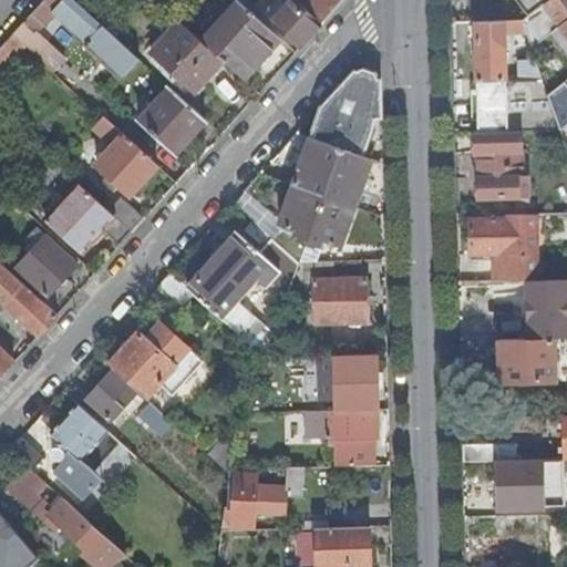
[(73,0),(47,0),(83,32),(95,19),(73,0)]
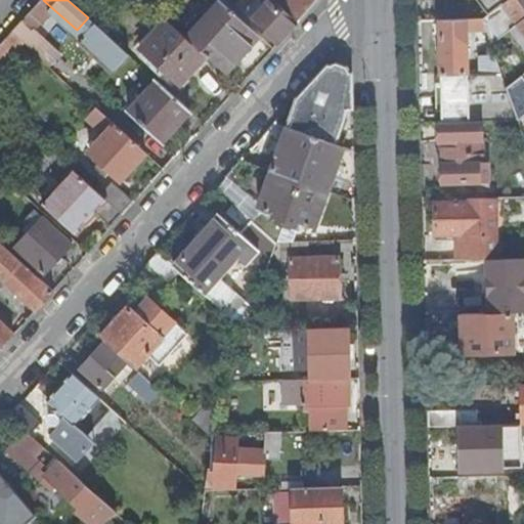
[(206,54),(226,73),(260,35),(221,0),(186,37),(206,54)]
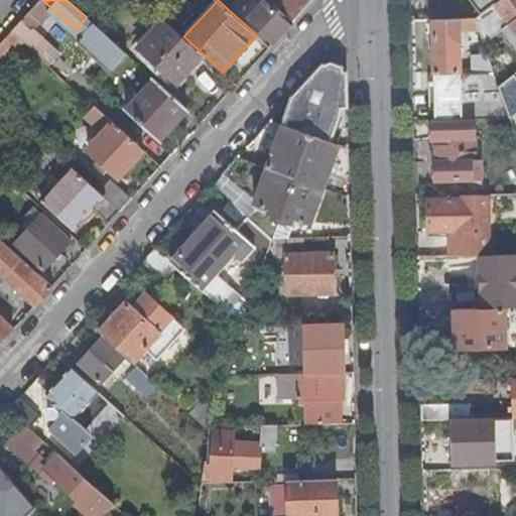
[(246,19),(272,43),(283,31),(293,21),(269,0),(258,0),(261,2),(246,19)]
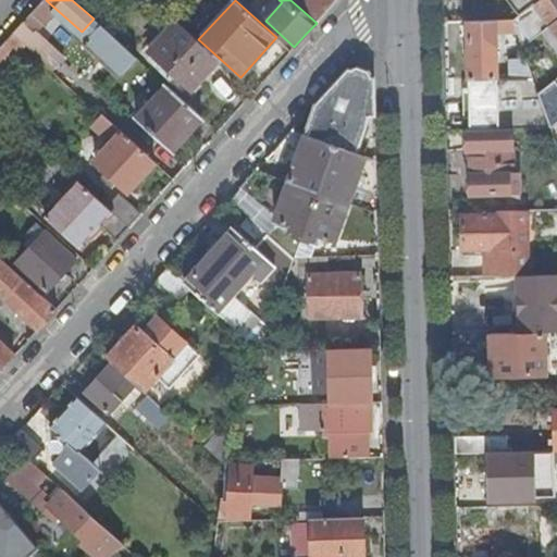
[(291,0),(317,23),(336,0),(291,0)]
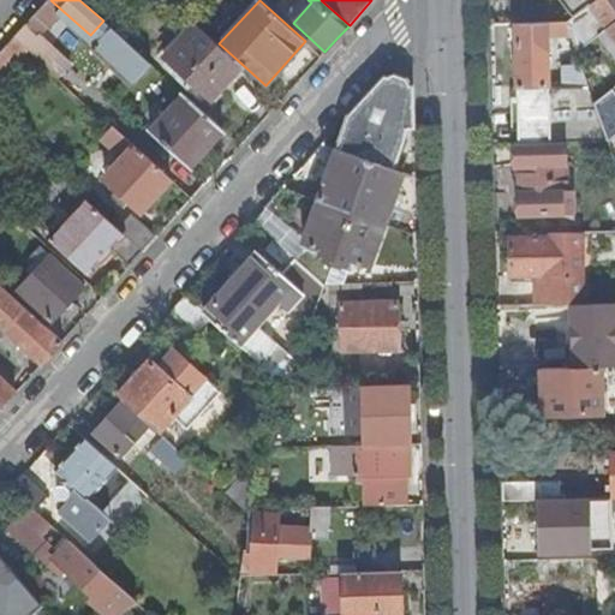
[(614,0),(595,0),(593,1),(567,23),(577,51),(605,27),(614,39),(614,0)]
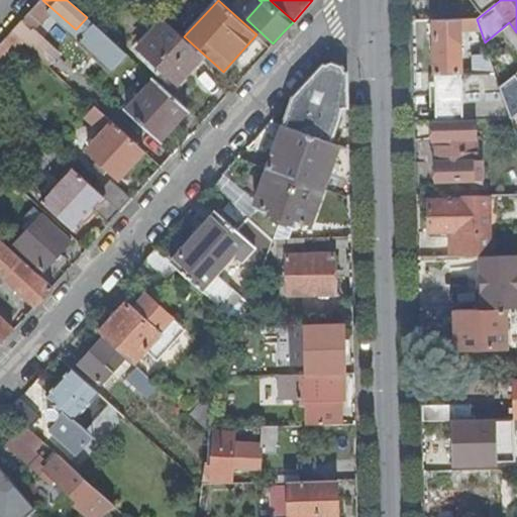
[(178,82),(203,54),(184,36),(164,18),(138,46),(178,82)]
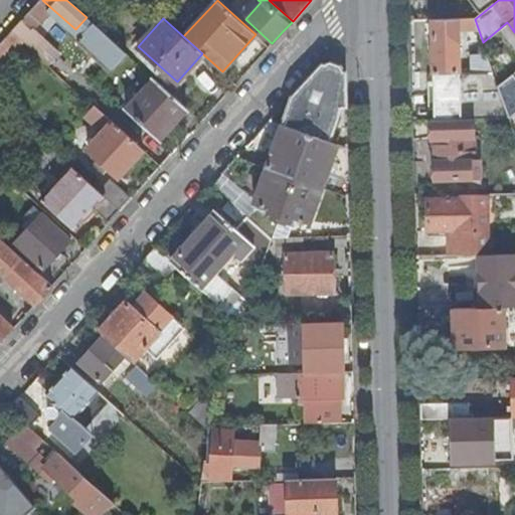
[(433,19),(431,19),(434,120),(473,119),(509,118),(498,84),(487,54),(471,54),(472,73),(461,73),(459,19),(458,19),(433,19)]
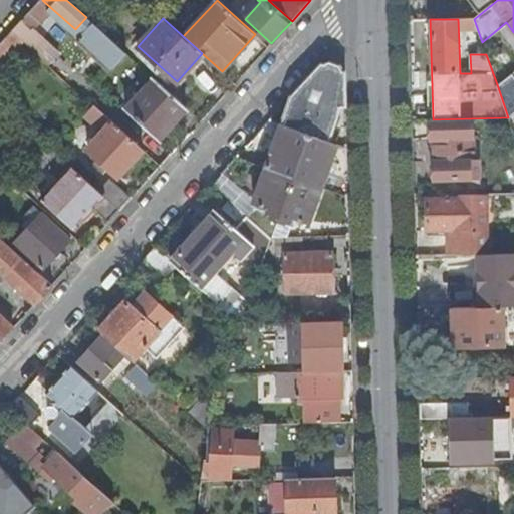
[(126,53),(91,22),(77,38),(111,69),(126,53)]
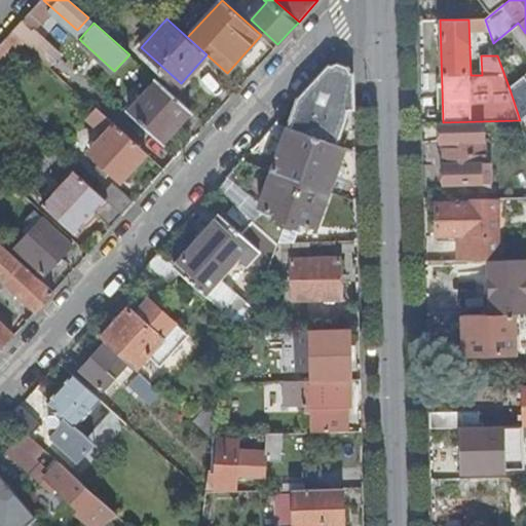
[(0,68),(24,41),(11,32),(0,44),(0,68)]
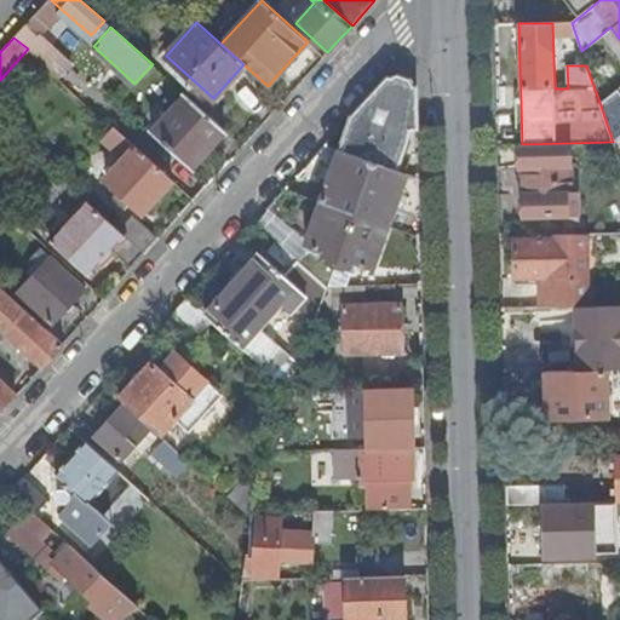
[(412,144),(419,145),(418,135),(418,127),(408,122),(413,110),(418,113),(417,91),(388,75),(366,99),(352,114),(339,150),(374,161),(401,172),(412,144)]
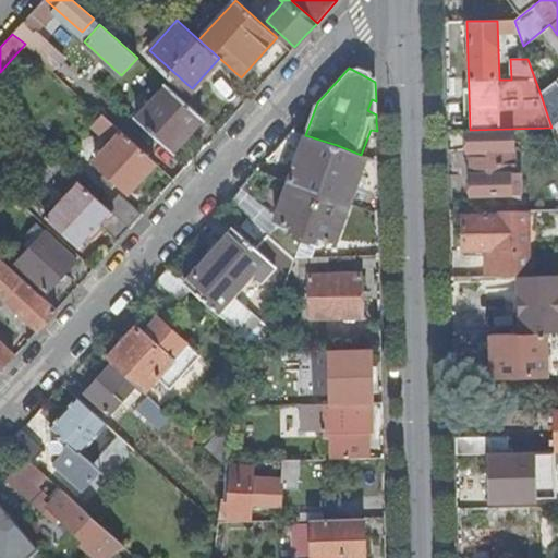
[(540,92),(552,128),(557,122),(557,82),(555,79),(540,92)]
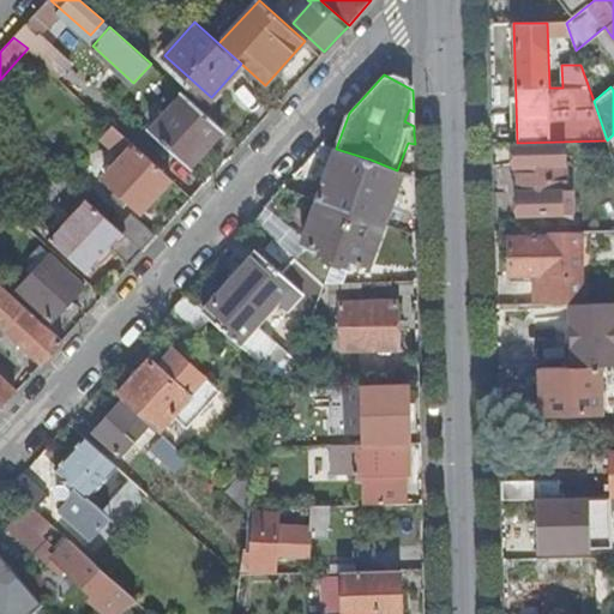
[(187,166),(222,127),(184,92),(150,131),(187,166)]
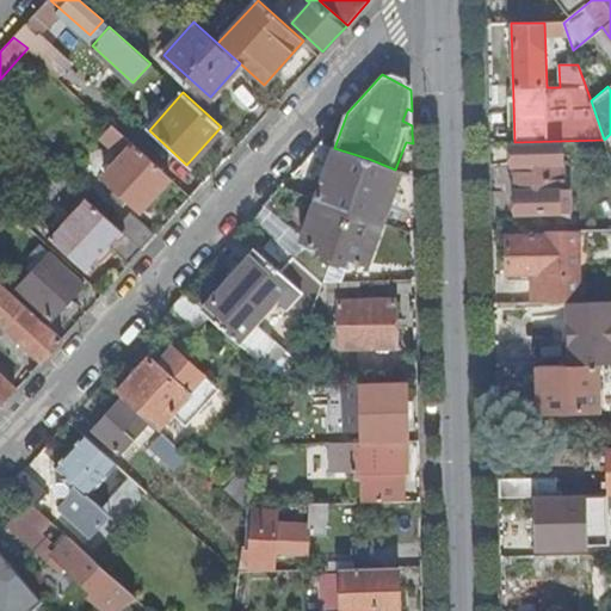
[(135,147),(119,133),(107,146),(122,158),(103,178),(139,210),(168,177),(135,147)]
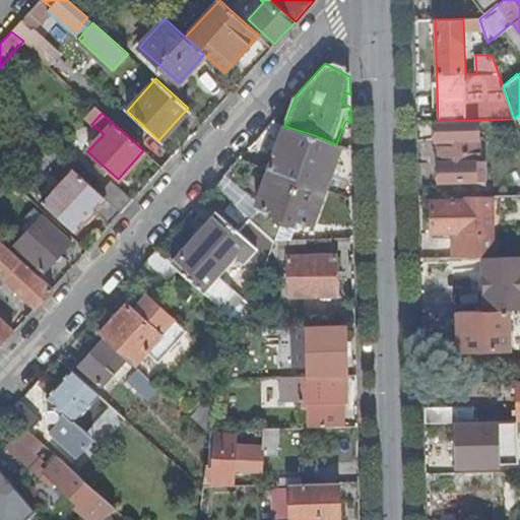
[(438,121),(435,121),(436,140),(438,140),(439,165),(473,164),(479,164),(477,120),(438,121)]
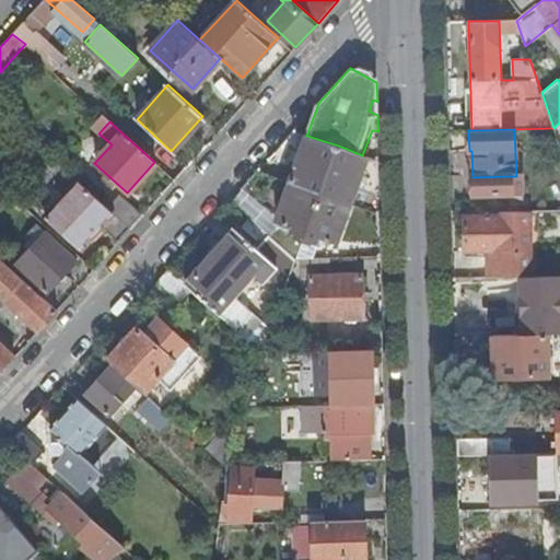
[(321,194),(338,146),(306,136),(289,183),(321,194)]
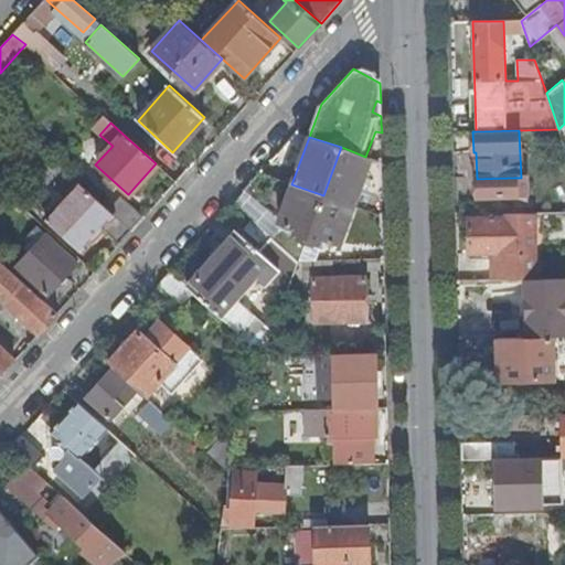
[(371,159),(365,157),(341,147),(323,195),(353,205),(371,159)]
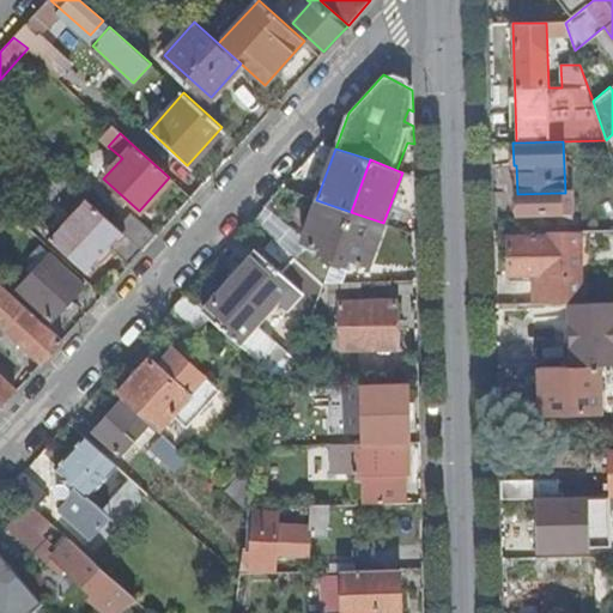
[(558,193),(517,194),(517,213),(559,212),(558,193)]
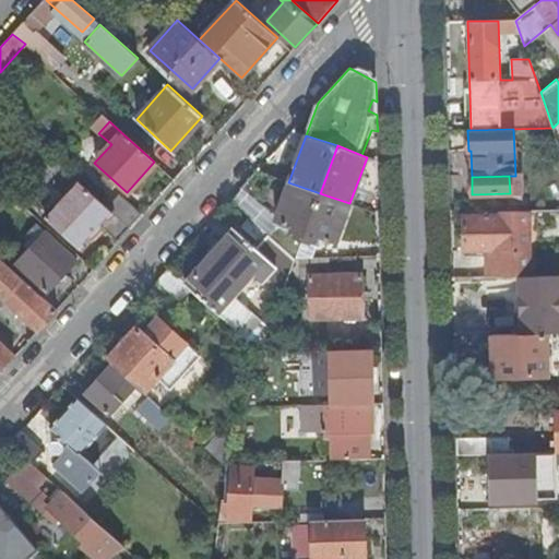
[(100,225),(118,241),(130,228),(105,206),(85,188),(78,181),(44,217),(79,249),(100,225)]
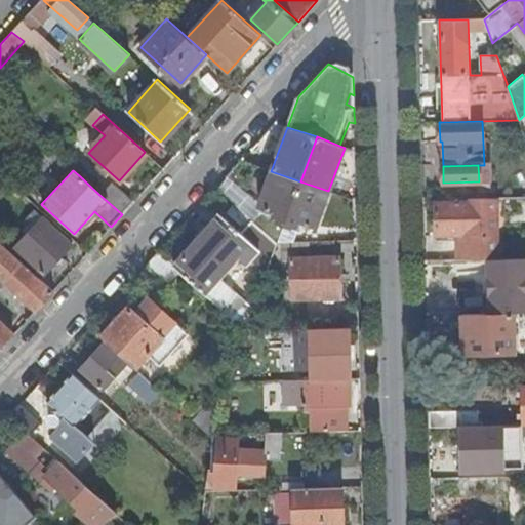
[(278,242),(285,224),(295,194),(300,182),(271,171),(268,182),(258,207),(274,212),(272,217),(260,213),(253,220),(278,242)]
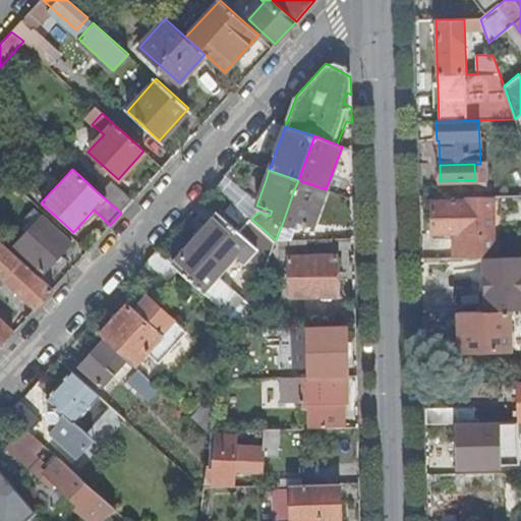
[(250,218),(251,219),(258,212),(270,216),(272,211),(256,206),(224,176),(215,185),(233,203),(250,218)]
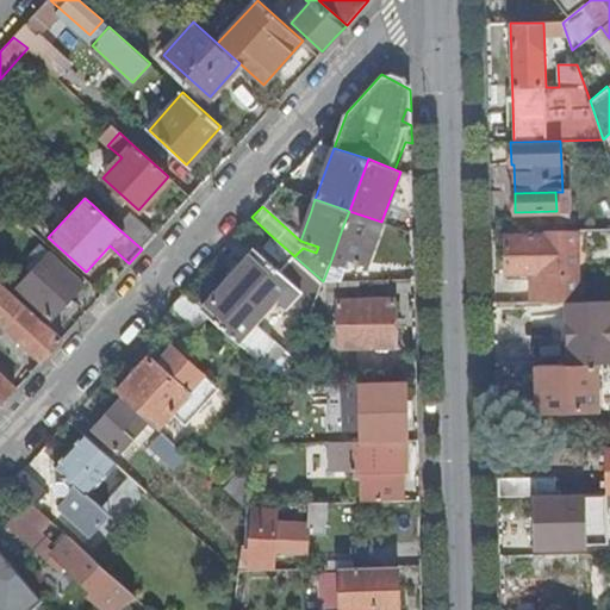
[(114,225),(142,249),(155,235),(130,210),(114,225)]
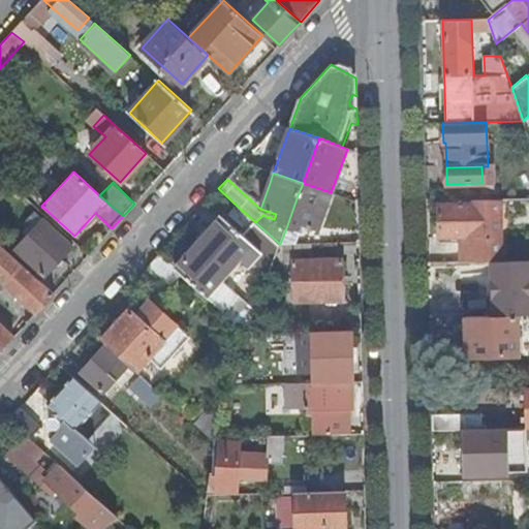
[(317,228),(331,192),(303,183),(298,195),(287,225),(299,229),(302,222),(317,228)]
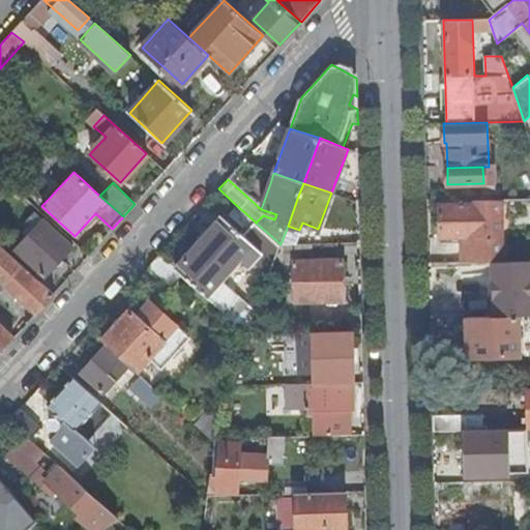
[(501,201),(473,201),(473,204),(439,204),(440,238),(466,238),(466,263),(491,263),(502,263),(501,201)]
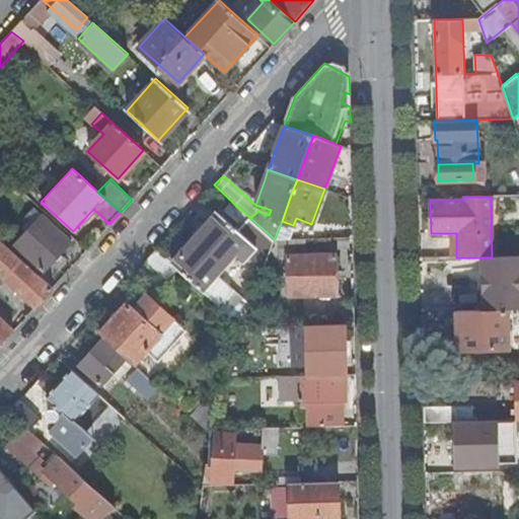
[(249,217),(232,202),(224,210),(241,226),(249,217)]
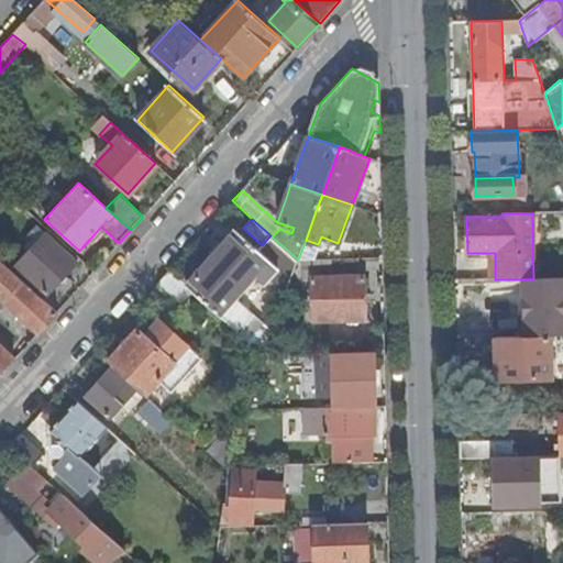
[(235,229),(186,285),(189,288),(236,331),(252,315),(234,298),(256,274),(265,282),(268,278),(278,267),(258,249),(235,229)]
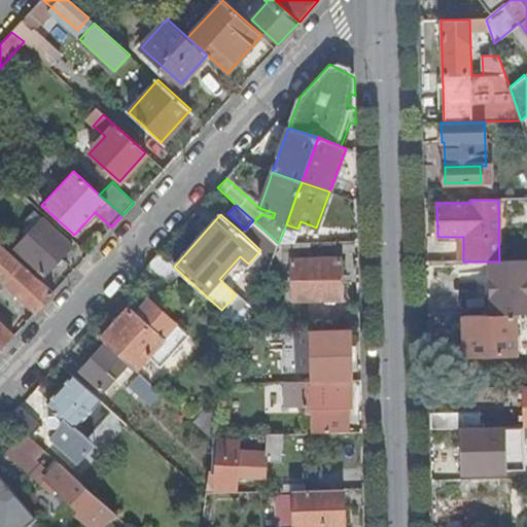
[(43,219),(14,249),(44,276),(71,245),(43,219)]
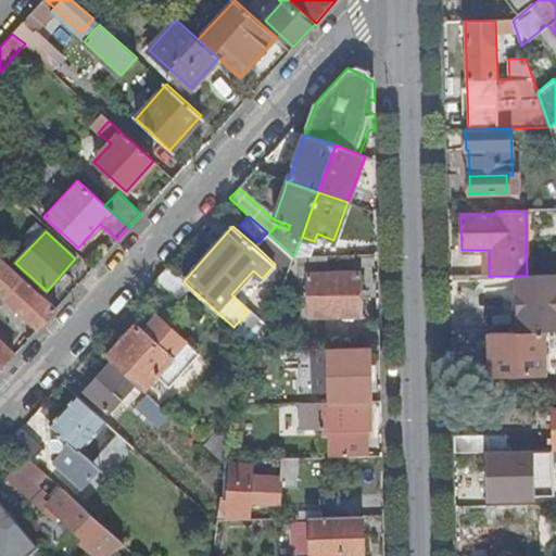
[(291,264),(294,256),(268,234),(267,232),(258,242),(255,245),(275,264),(265,275),(282,289),(287,275),(291,264)]
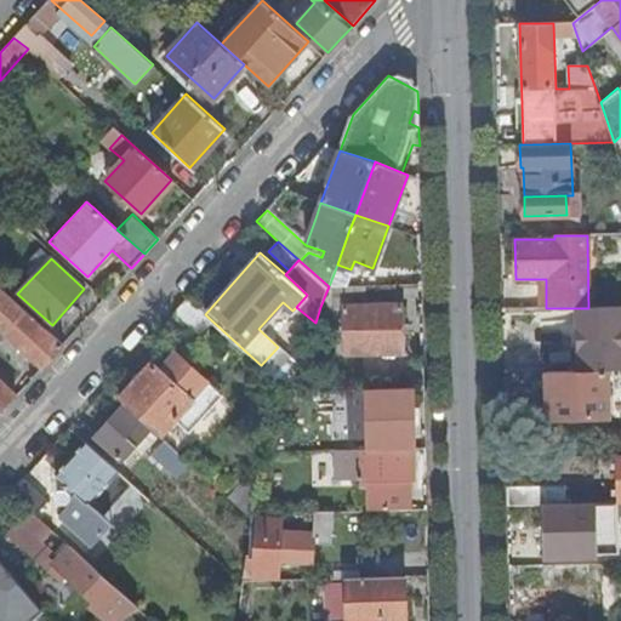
[(0,286),(0,329),(43,366),(63,345),(4,290),(0,286)]
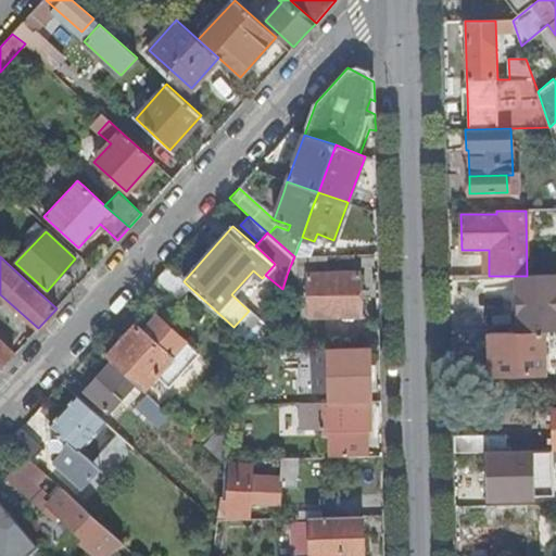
[(327,275),(327,256),(294,256),(291,264),(287,275),(307,275),(327,275)]
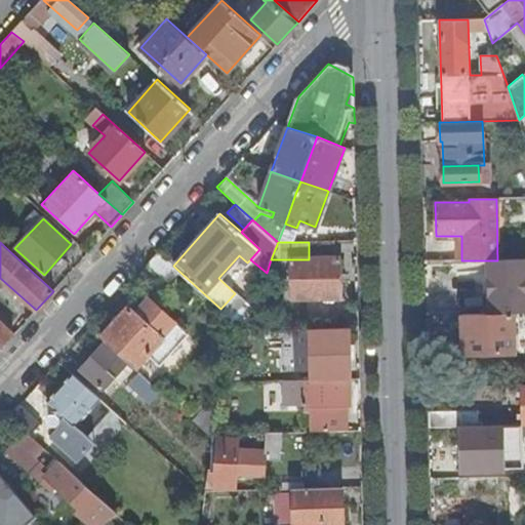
[(173,266),(158,251),(148,264),(166,281),(176,269),(173,266)]
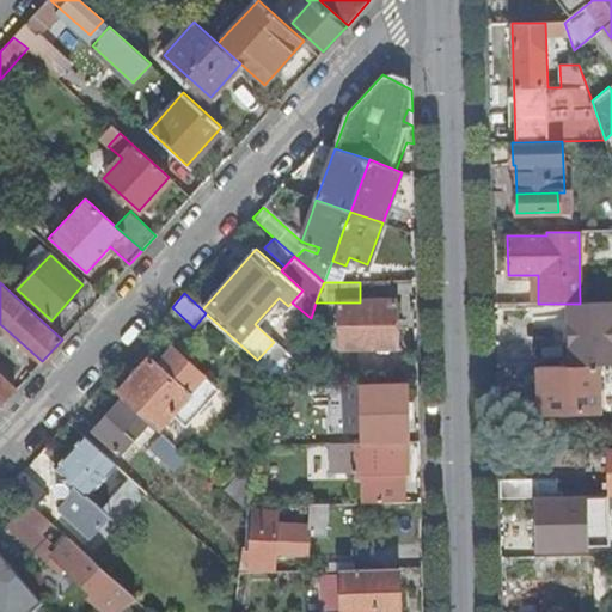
[(397,348),(396,301),(360,303),(338,303),(340,350),(397,348)]
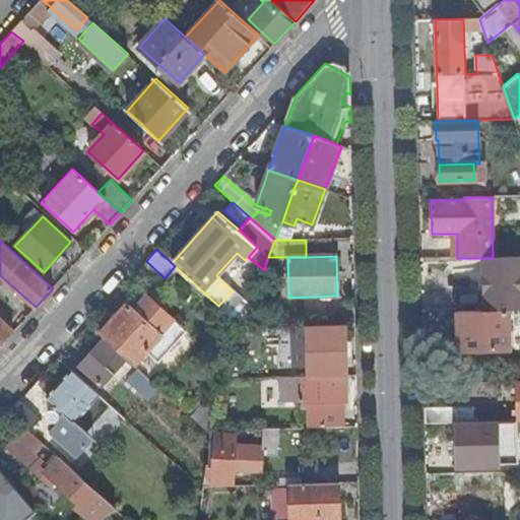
[(519,257),(493,258),(481,258),(482,311),(508,311),(519,310),(519,257)]
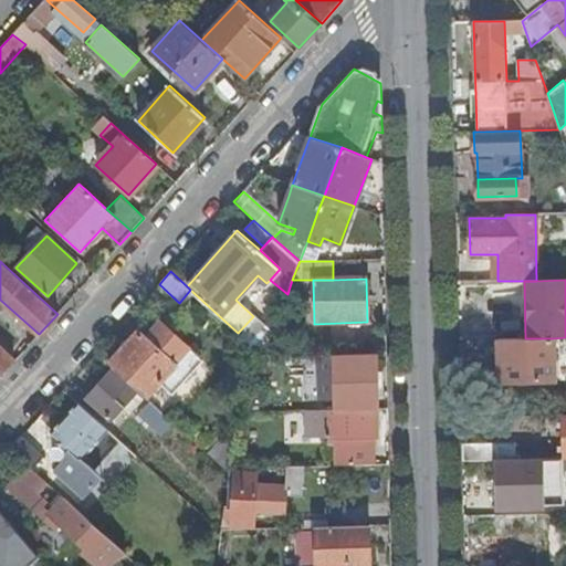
[(253,316),(238,333),(263,357),(272,333),(253,316)]
